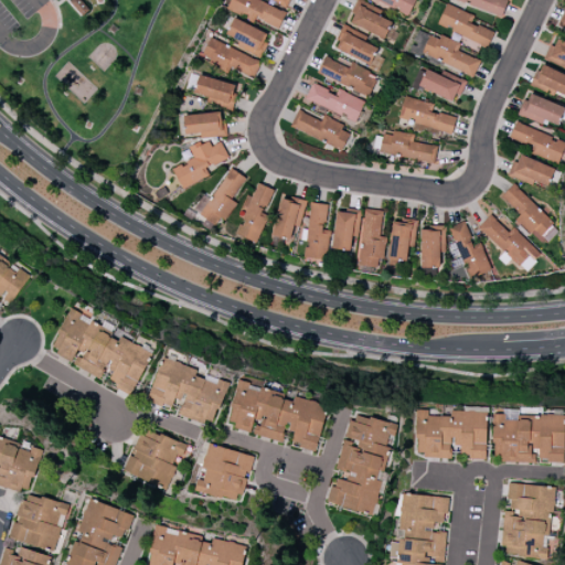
[(285,11),(258,0),(230,0),(226,10),(255,22),(256,19),(278,29),(285,11)]
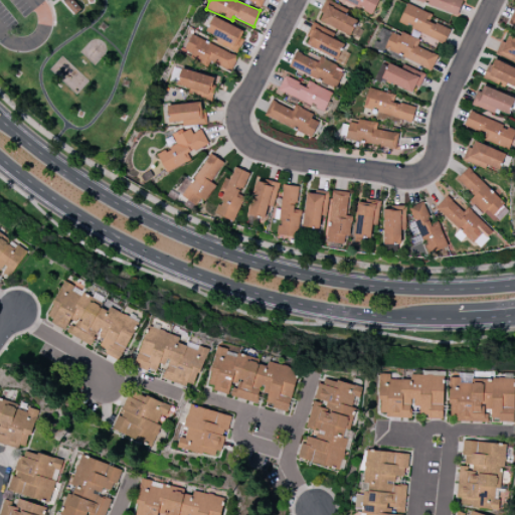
[(377,0),(339,0),(372,14),(377,0)]
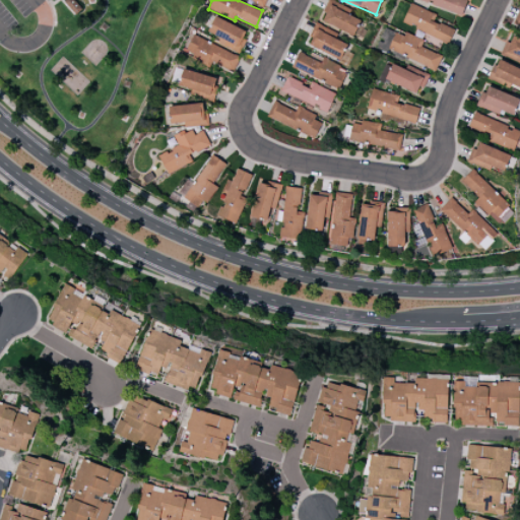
[(417,0),(461,15),(466,0),(465,0),(417,0)]
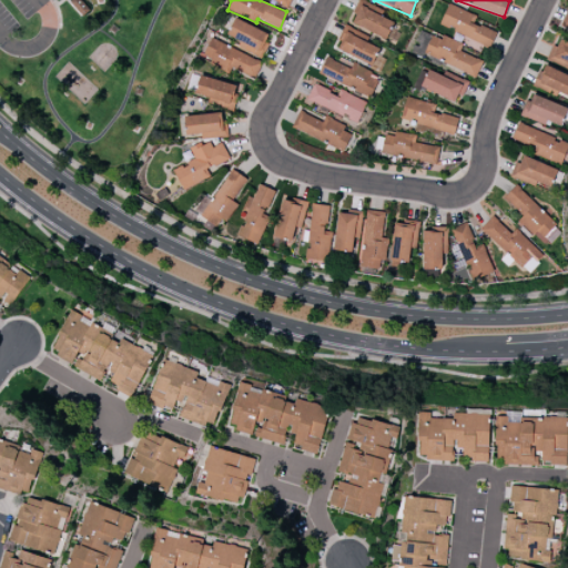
[(352,24),(387,39),(394,22),(382,17),(384,10),(361,1),(352,24)]
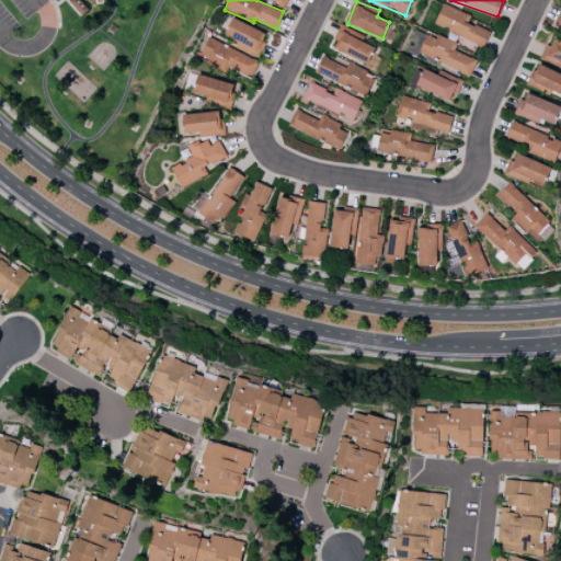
[(470,15),(443,3),(433,25),(483,46),(490,32),(467,22),(470,15)]
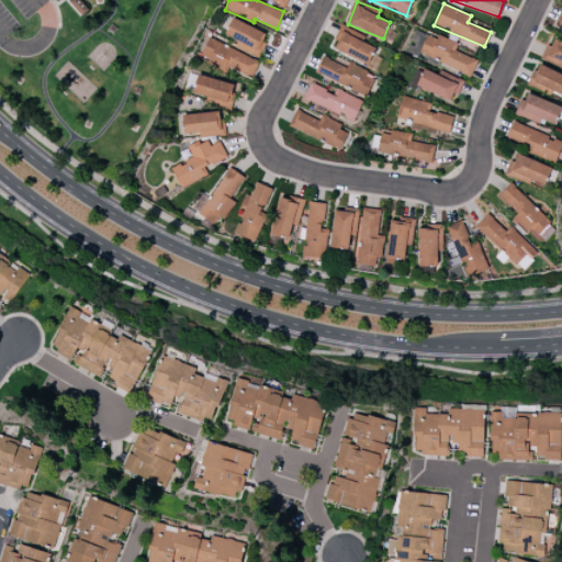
[(237,41),(235,46),(258,57),(269,35),(233,18),(224,34),(237,41)]
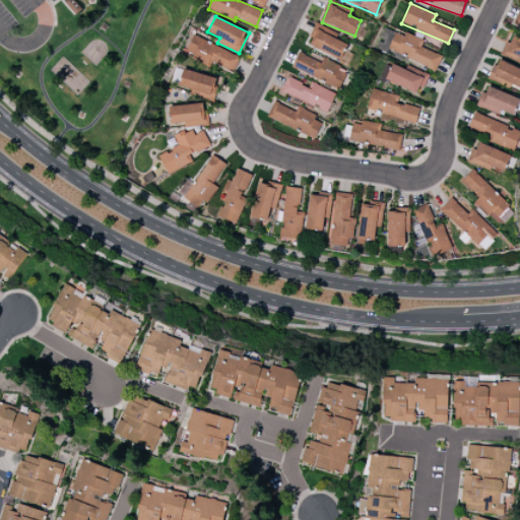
[(337,34),(317,23),(307,44),(340,60),(347,45),(335,39),(337,34)]
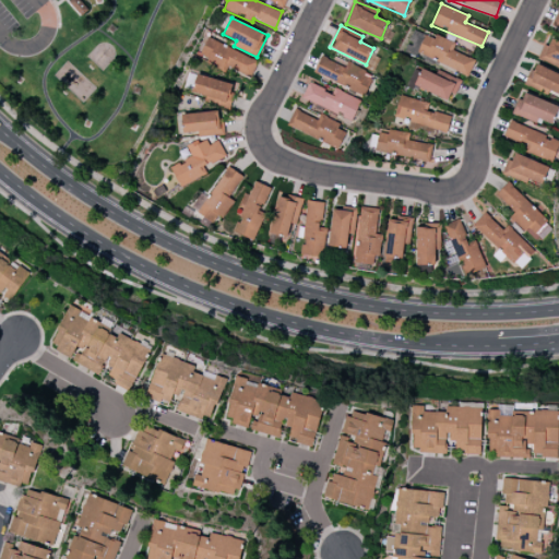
[(425,35),(416,54),(467,75),(474,60),(452,50),(455,43),(435,34),(433,38),(425,35)]
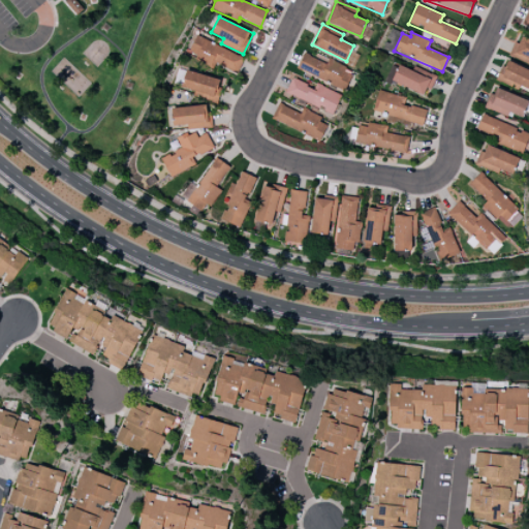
[(238,73),(244,57),(195,36),(187,56),(214,67),(215,63),(238,73)]
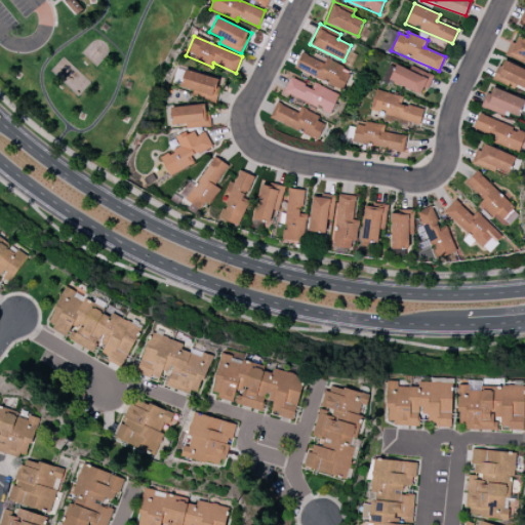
[(524,40),(514,37),(507,56),(524,63),(524,40)]
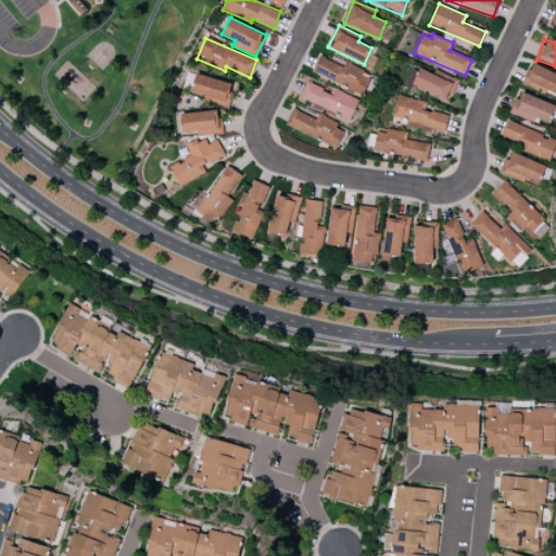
[(362,95),(371,75),(345,62),(342,67),(319,55),(313,71),(362,95)]
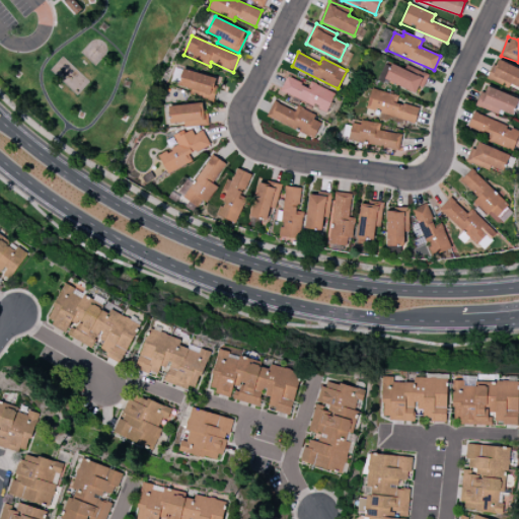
[(488,79),(508,88),(510,84),(518,88),(518,68),(496,59),(488,79)]
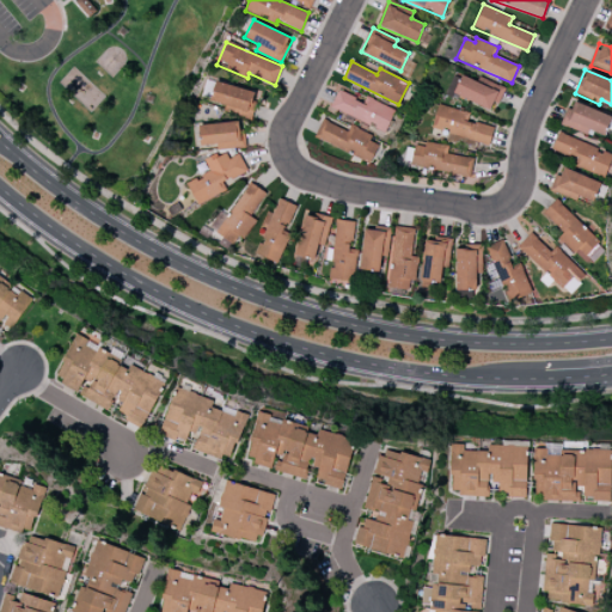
[(503,87),(478,77),(476,81),(461,75),(453,93),(493,111),(503,87)]
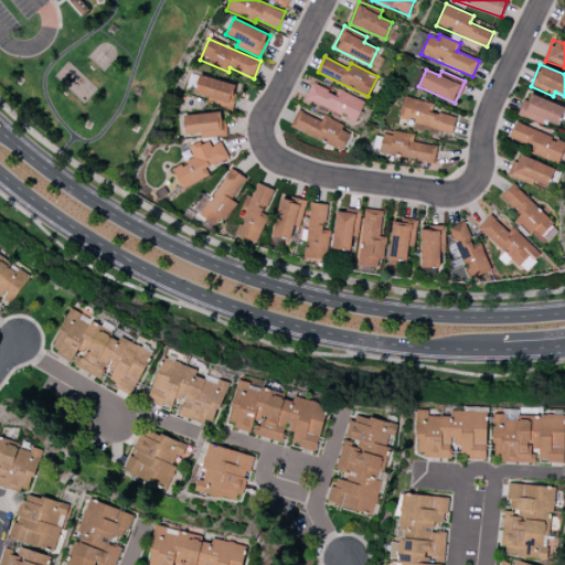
[(193,96),(233,105),(237,86),(198,77),(193,96)]
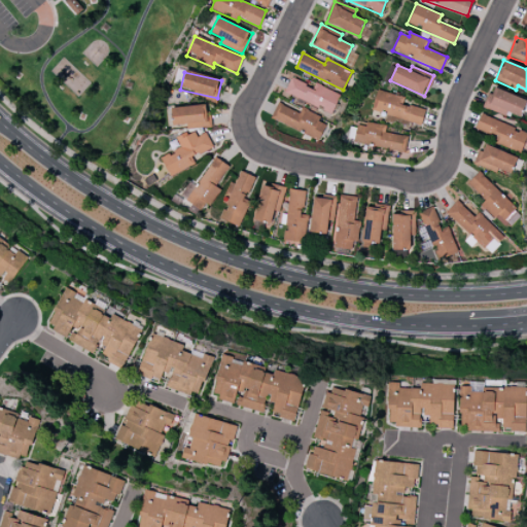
[(284,92),(330,114),(340,95),(315,83),(313,88),(291,77),(284,92)]
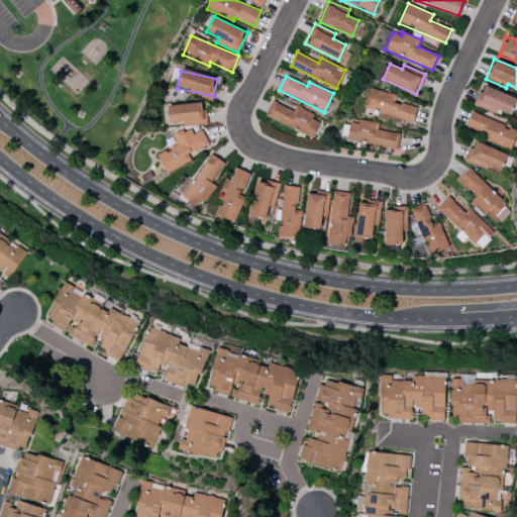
[(475,106),(496,114),(498,110),(510,114),(516,98),(483,85),(475,106)]
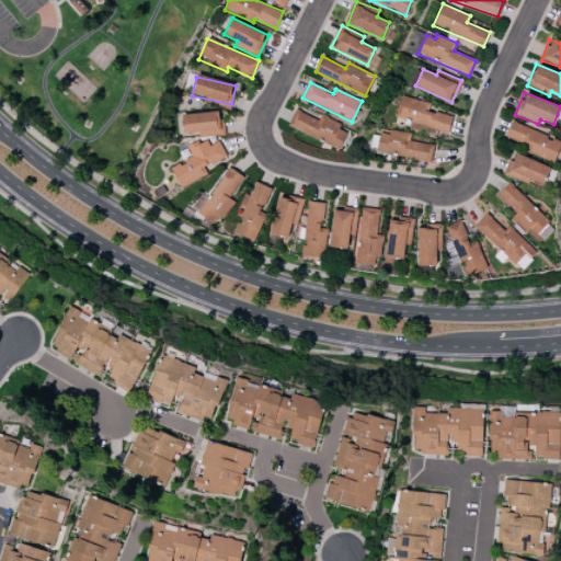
[(430,104),(402,95),(396,117),(447,133),(453,117),(427,110),(430,104)]
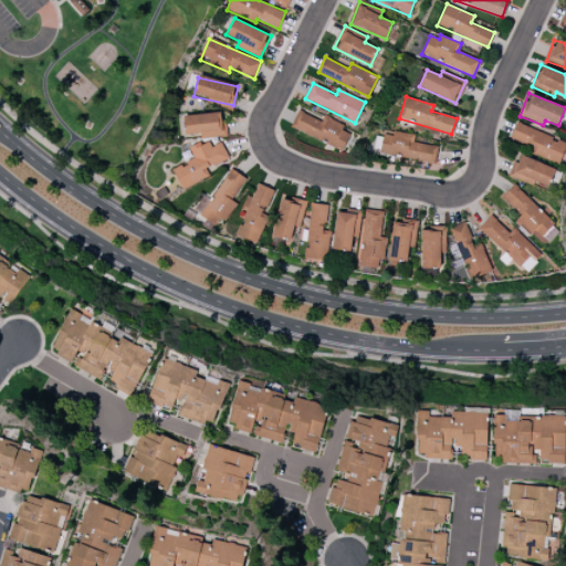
[(291,127),(342,150),(349,134),(342,129),(344,125),(323,116),(321,121),(297,111),(291,127)]
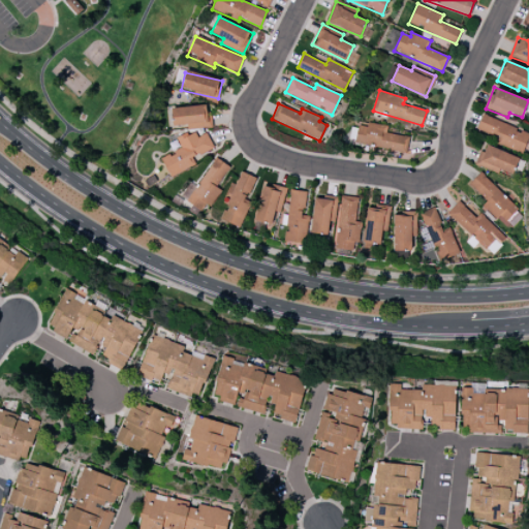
[(173,126),(187,125),(187,129),(212,127),(211,114),(206,115),(205,104),(172,109),(173,126)]
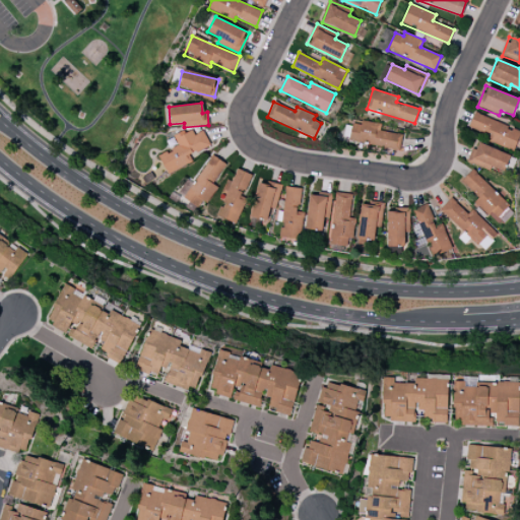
[(488,141),(514,150),(519,132),(519,129),(473,113),(469,126),(490,133),(488,141)]
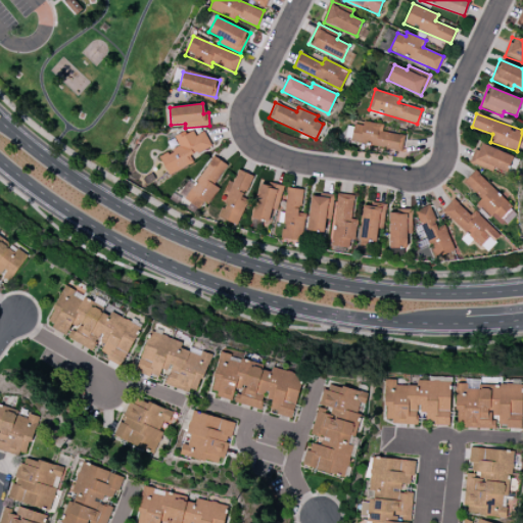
[(353,124),(350,142),(401,151),(405,135),(382,131),(383,125),(364,122),(363,126),(353,124)]
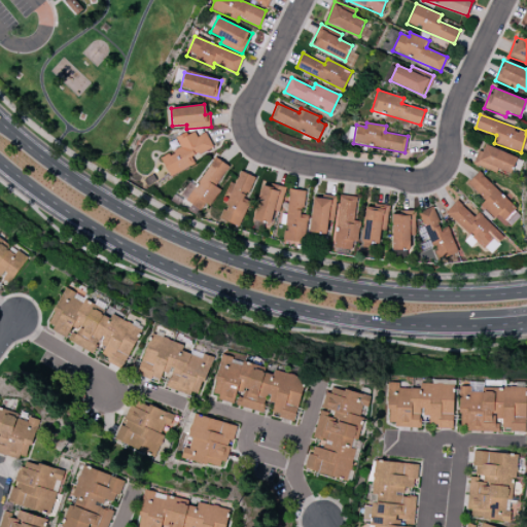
[(160,156),(169,176),(195,164),(191,157),(212,147),(206,133),(197,137),(194,130),(176,139),(180,147),(160,156)]
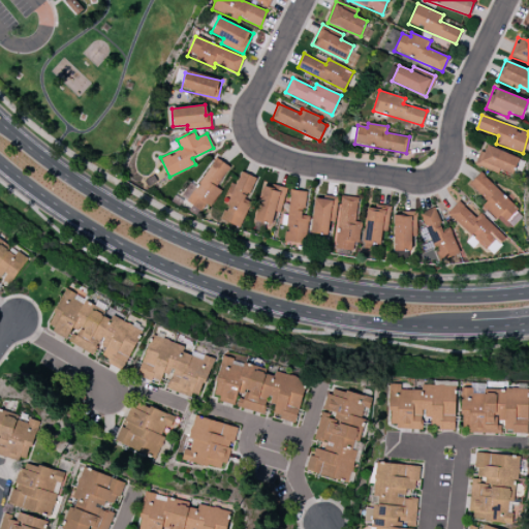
[(477,166),(499,173),(500,170),(512,175),(519,156),(484,146),(477,166)]
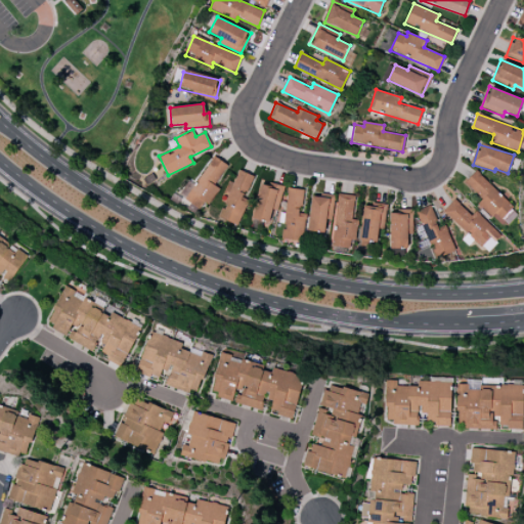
[(200,208),(204,202),(209,204),(219,188),(214,185),(227,165),(213,156),(195,185),(187,180),(179,195),(200,208)]
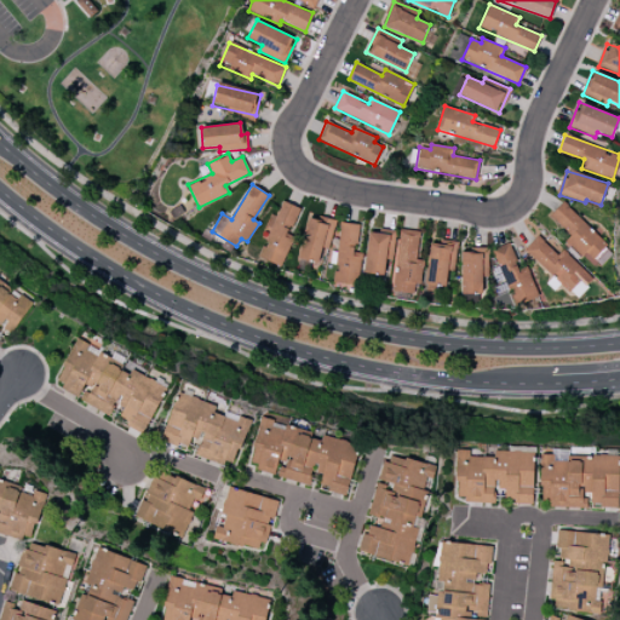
[(300,208),(282,201),(276,216),(270,213),(264,229),(269,231),(258,258),(281,267),(294,236),(290,234),(300,208)]
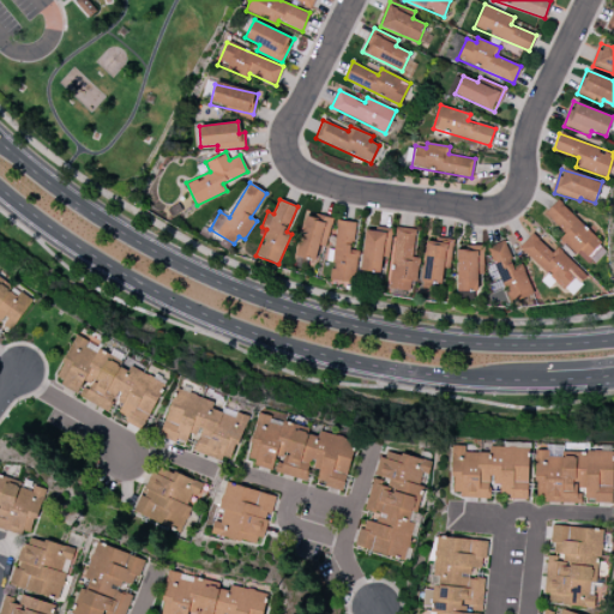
[(560,239),(589,266),(607,248),(557,200),(545,214),(565,234),(560,239)]
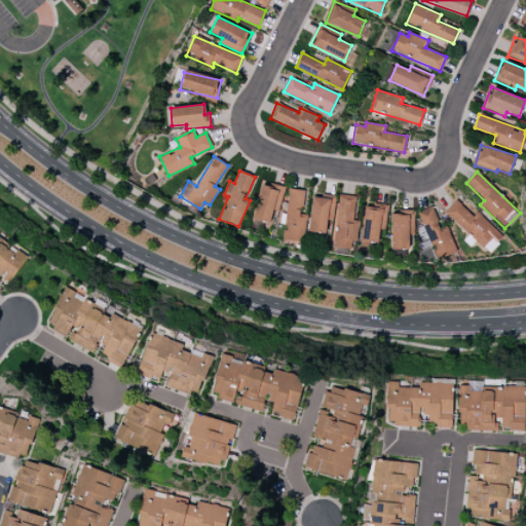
[(253,220),(254,221),(253,223),(268,226),(272,210),(278,212),(285,188),(261,182),(253,220)]
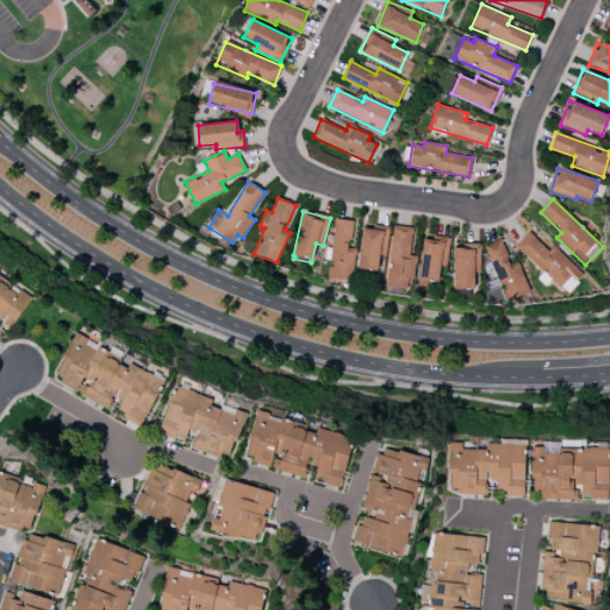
[(353,221),(335,219),(329,278),(352,280),(355,247),(350,247),(353,221)]
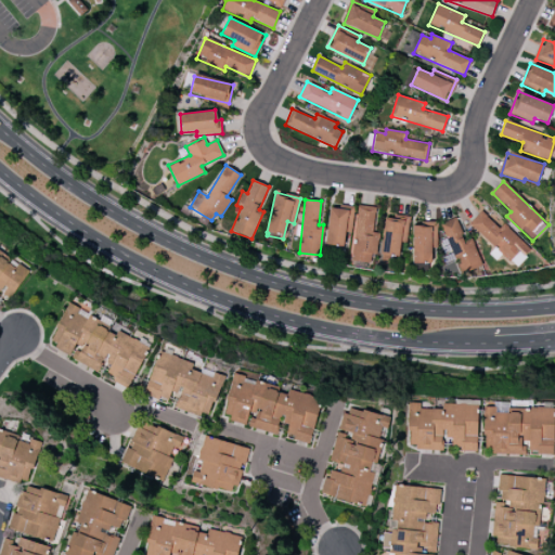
[(353,207),(328,205),(327,245),(345,246),(345,232),(351,233),(353,207)]
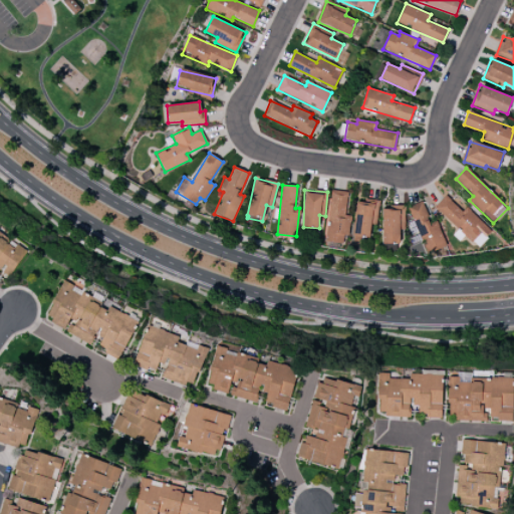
[(348,236),(350,216),(345,215),(347,192),(331,190),(326,242),(339,243),(340,235),(348,236)]
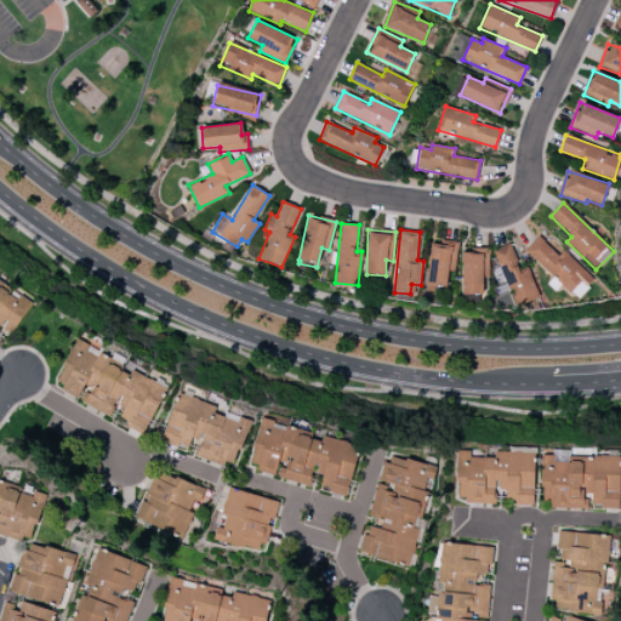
[(563,250),(558,255),(537,237),(524,251),(577,298),(596,279),(563,250)]
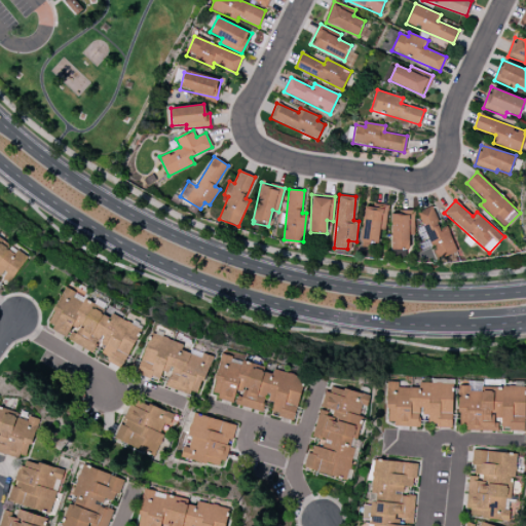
[(366,203),(361,241),(378,243),(380,229),(385,229),(388,207),(366,203)]
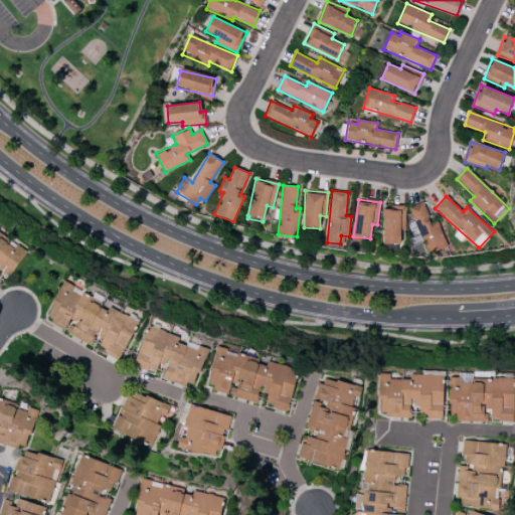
[(427,254),(449,245),(438,220),(431,223),(422,202),(408,207),(427,254)]
